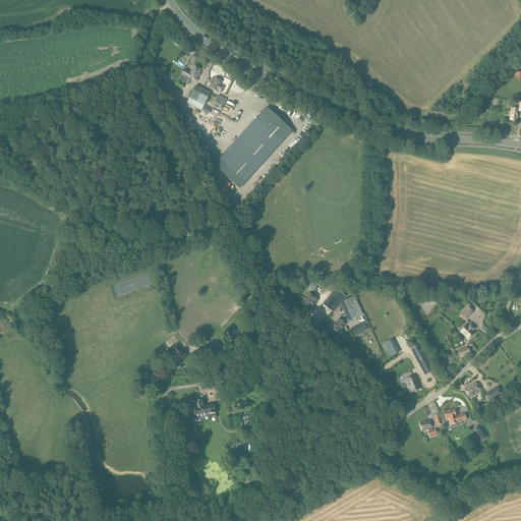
[(191,78),(196,80),(201,71),(193,67),(190,73),(186,70),(183,75),(182,75),(181,78),(188,81),(189,79),(191,78)]
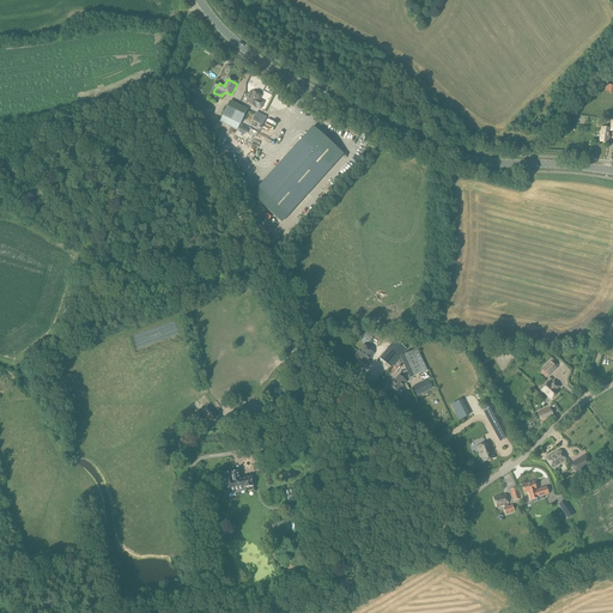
[(260,99),(261,96),(253,91),(253,92),(250,92),(247,98),(249,99),(247,103),(255,108),(256,107),(260,109),(263,102),(260,99)]
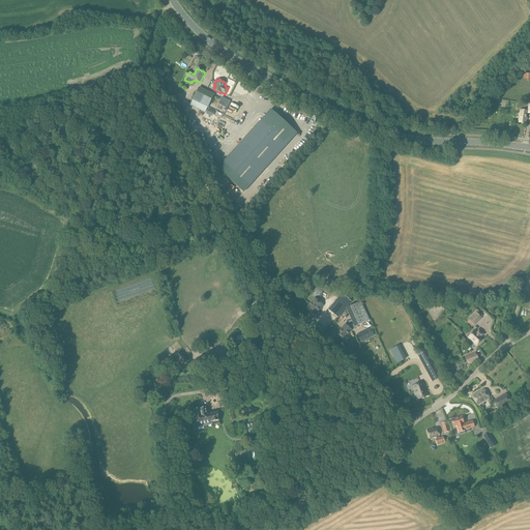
[(205,113),(213,95),(199,88),(189,106),(205,113)]
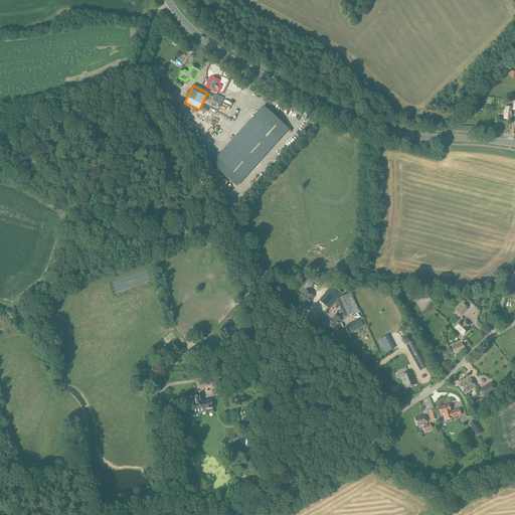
[(215,95),(212,101),(220,105),(223,99),(215,95)]
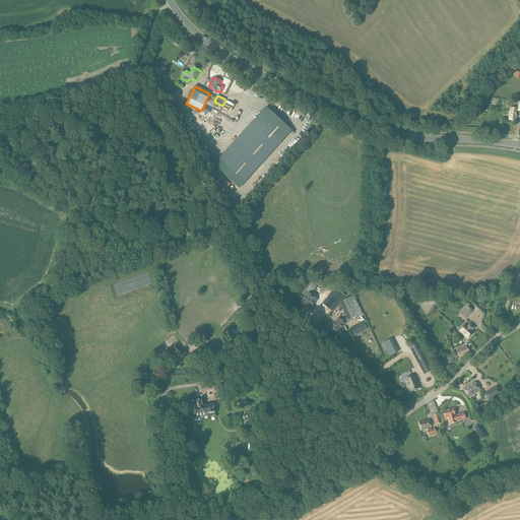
[(519,111),(519,103),(518,110),(510,109),(509,116),(510,116),(510,120),(515,121),(515,118),(516,119),(517,111),(519,111)]
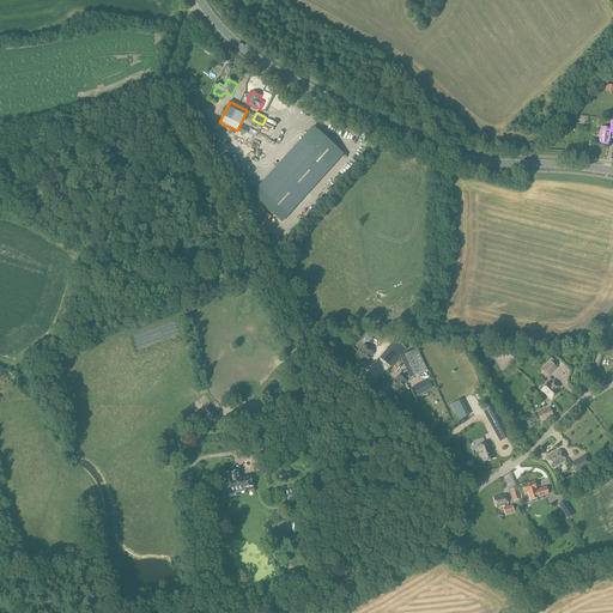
[(248,143),(259,143),(259,138),(259,129),(248,129),(248,143)]
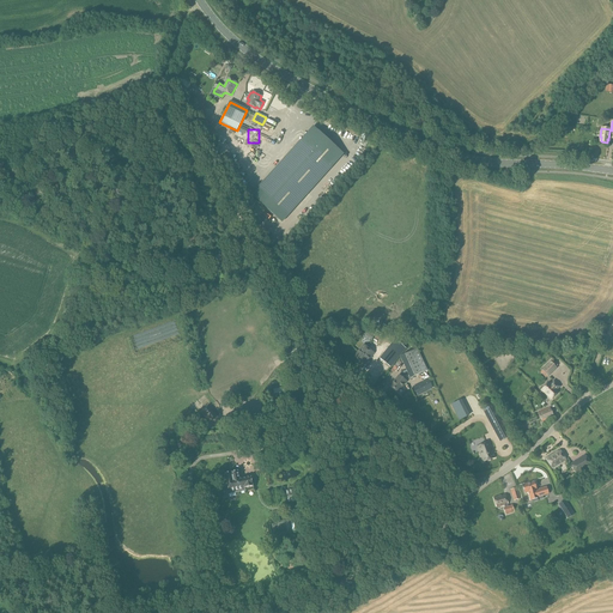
[(281,222),(343,153),(315,129),(254,198),(281,222)]
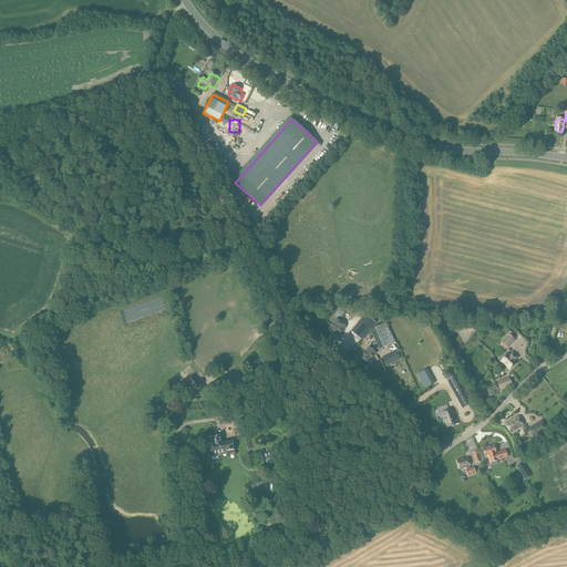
[(366,315),(351,331),(361,340),(375,322),(366,315)]
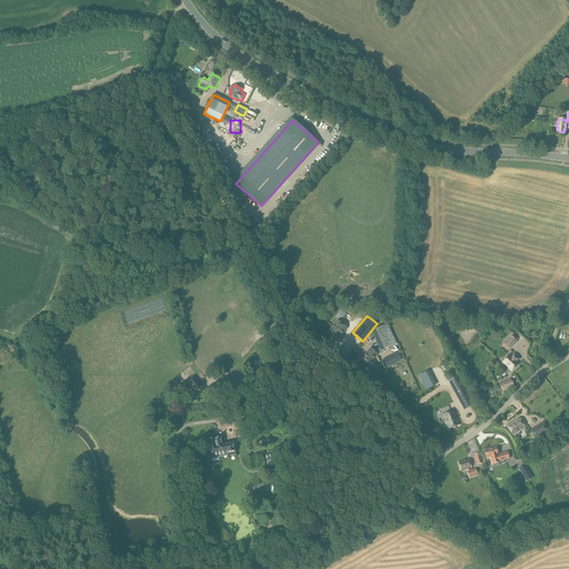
[(338,339),(347,328),(338,321),(329,331),(338,339)]
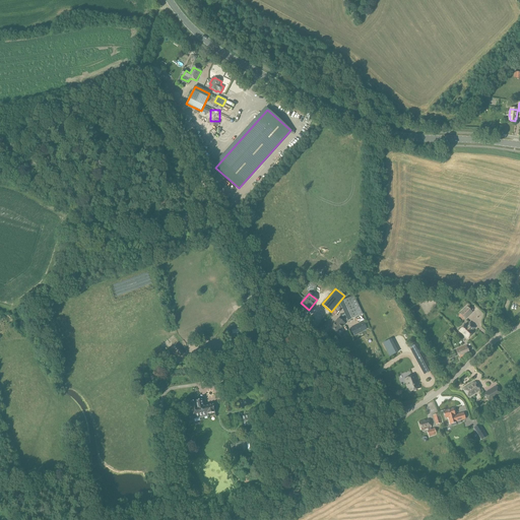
[(349,320),(363,315),(354,297),(341,303),(349,320)]
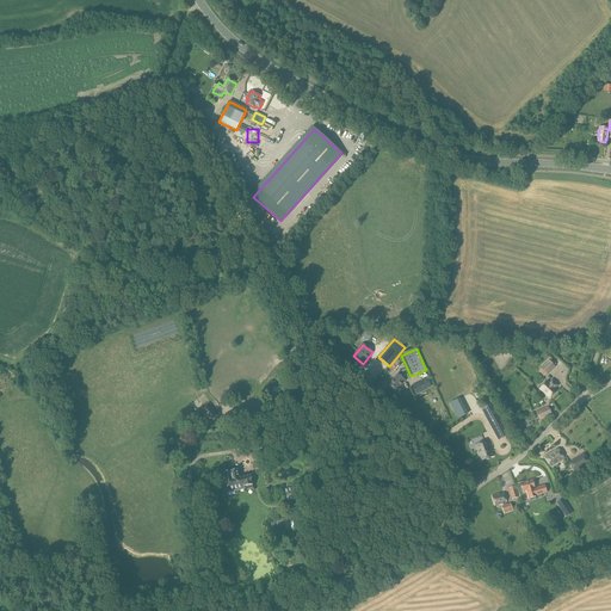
[(292,387),(301,383),(291,356),(283,359),(292,387)]
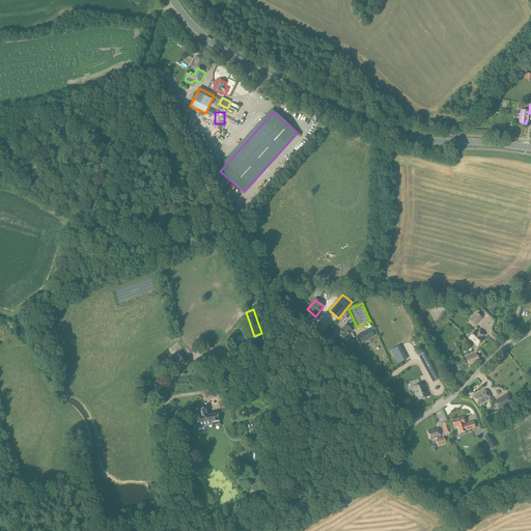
[(481,318),(476,313),(469,320),(474,326),(481,318)]
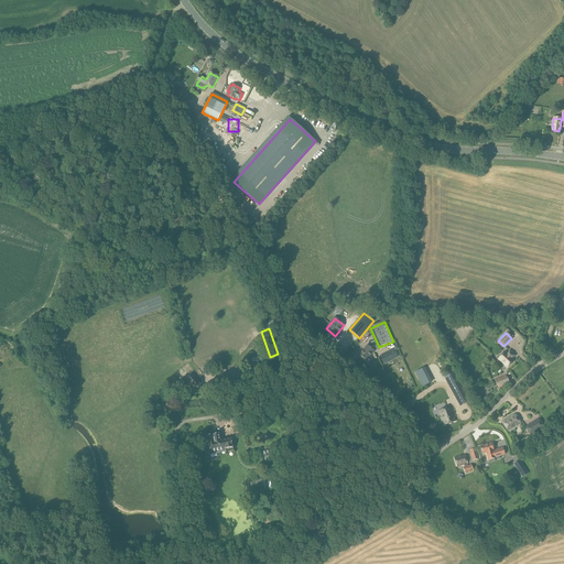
[(351,351),(359,342),(351,336),(344,346),(351,351)]
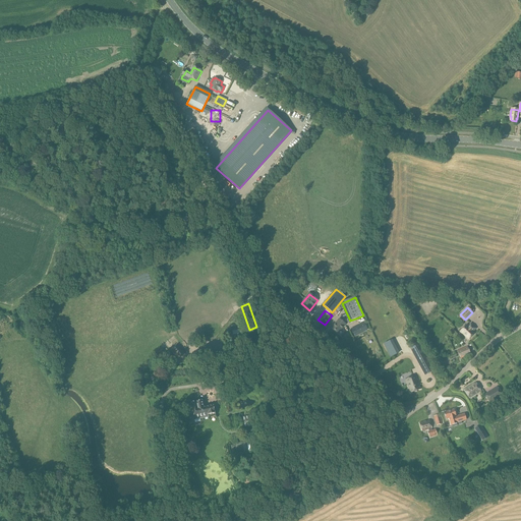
[(338,334),(346,325),(339,319),(331,329),(338,334)]
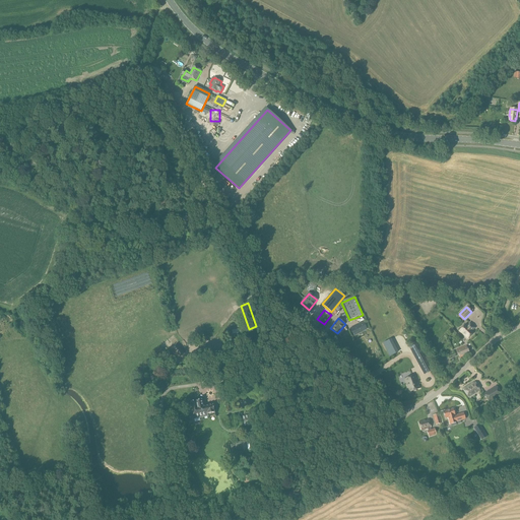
[(363,322),(349,328),(353,335),(367,329),(363,322)]
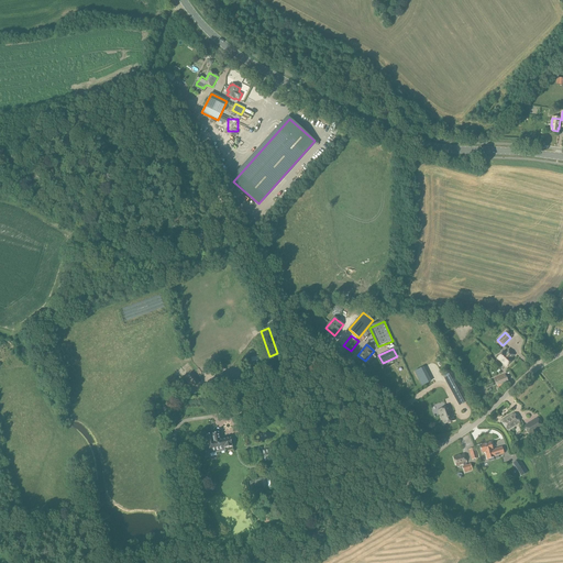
[(504,352),(497,359),(506,367),(512,361),(509,359),(510,357),(511,357),(514,355),(508,351),(505,354),(504,352)]
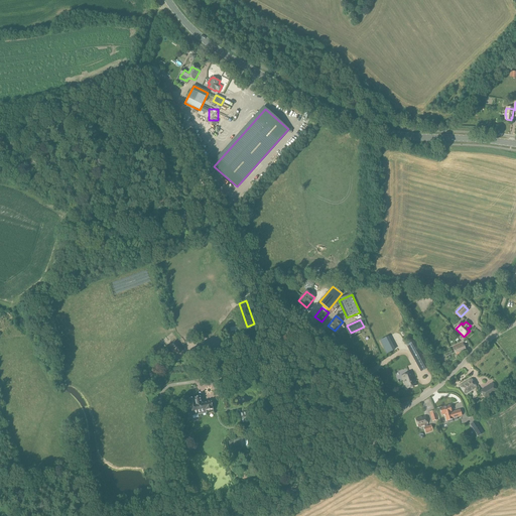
[(231,346),(243,344),(240,330),(228,333),(231,346)]
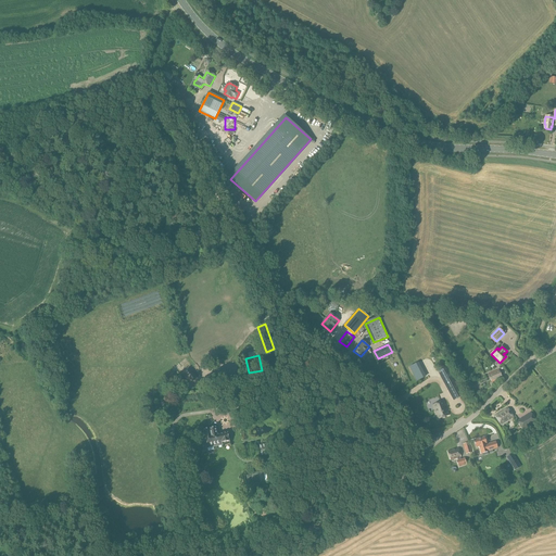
[(413,365),(418,379),(427,376),(421,362),(413,365)]
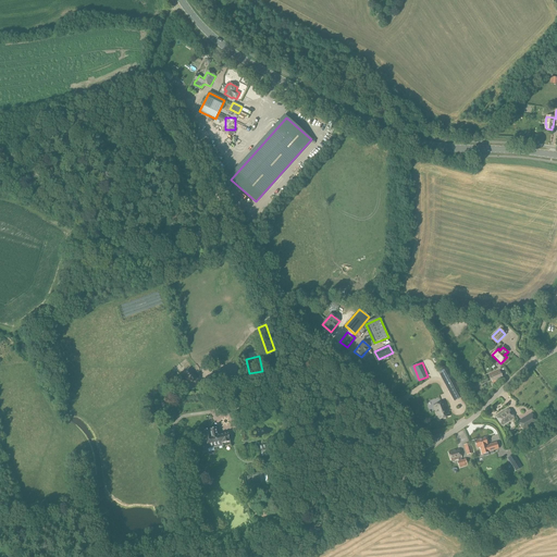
[(454,400),(463,395),(448,367),(438,372),(454,400)]
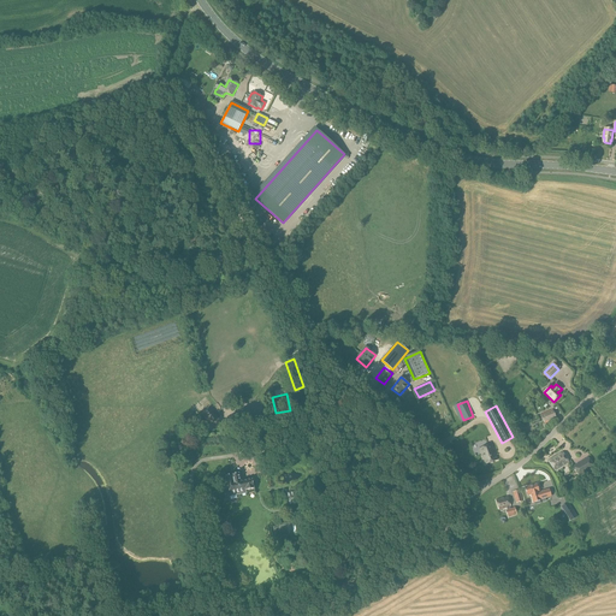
[(201,414),(211,425),(219,418),(211,407),(201,414)]
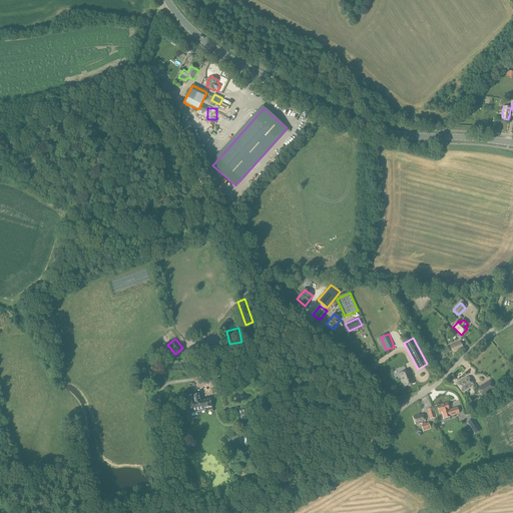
[(453,353),(462,349),(459,343),(450,346),(453,353)]
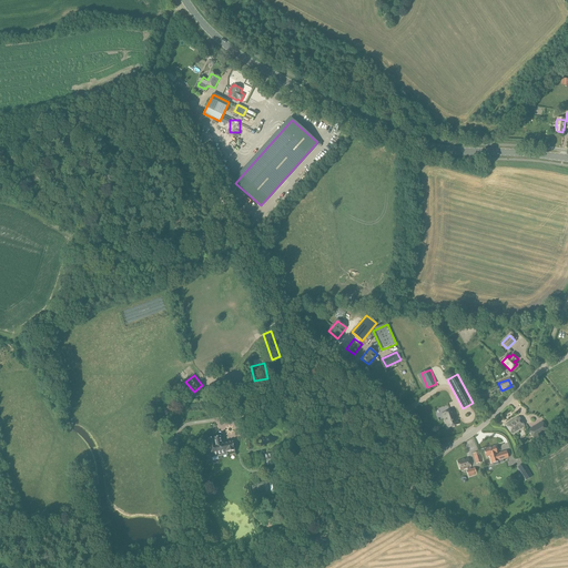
[(444,381),(433,386),(436,392),(447,385),(444,381)]
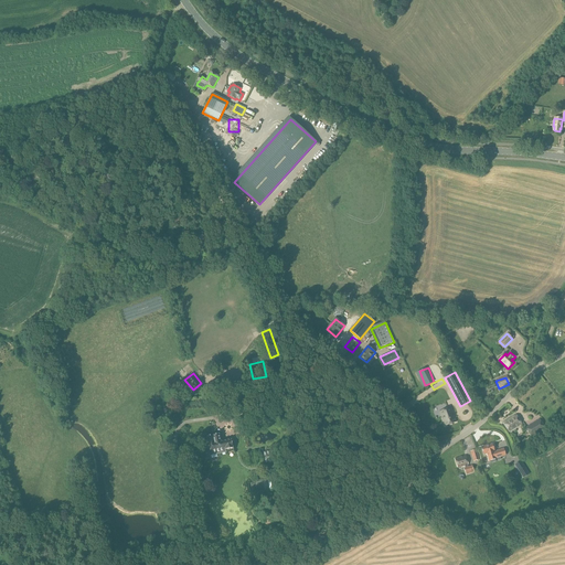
[(232,411),(237,409),(234,393),(228,394),(232,411)]
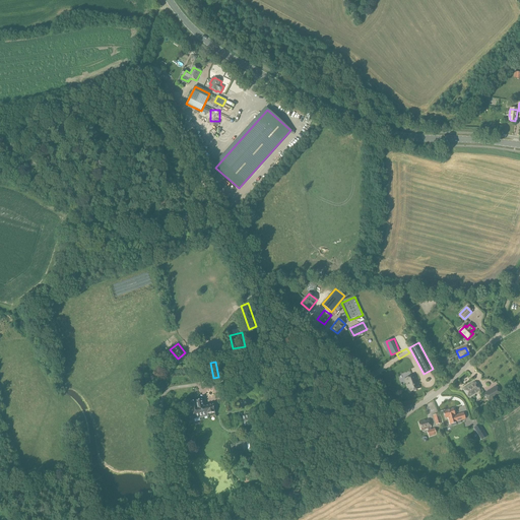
[(404,379),(409,392),(419,388),(417,382),(418,382),(417,379),(416,379),(414,375),(404,379)]
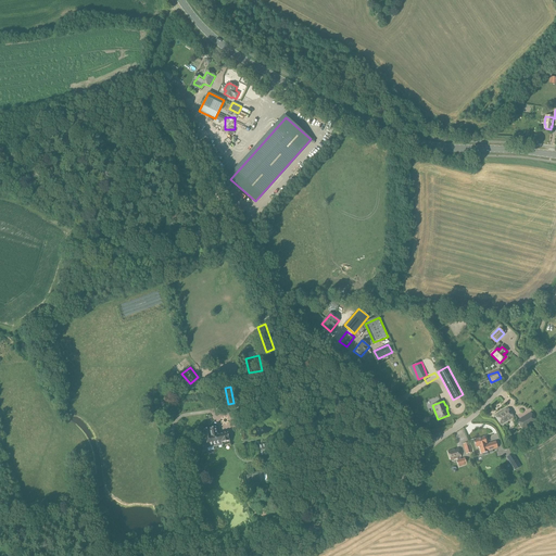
[(502,426),(513,418),(507,409),(495,416),(502,426)]
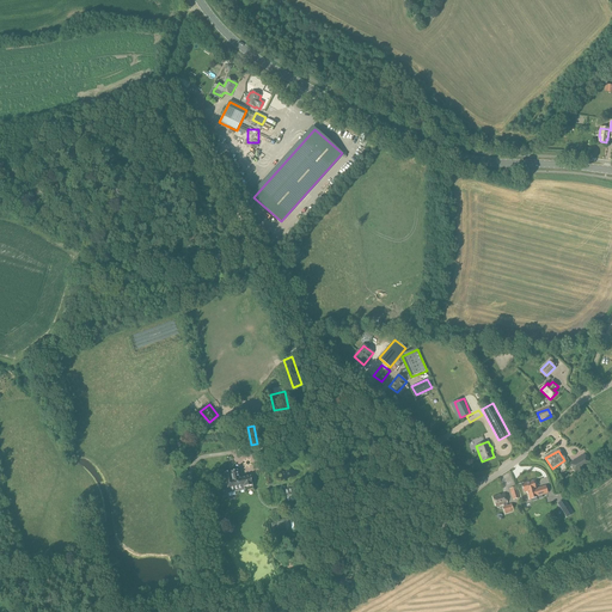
[(576,471),(589,464),(586,456),(571,464),(576,471)]
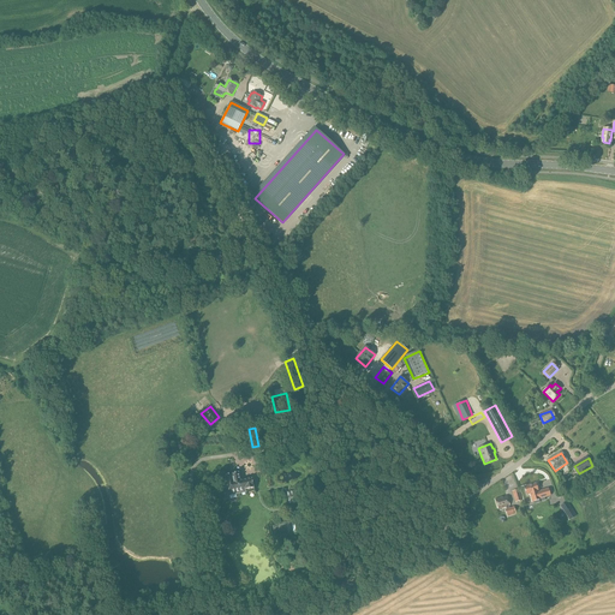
[(240,481),(238,473),(232,475),(225,476),(228,493),(230,496),(246,493),(245,490),(254,488),(254,485),(252,478),(240,481)]
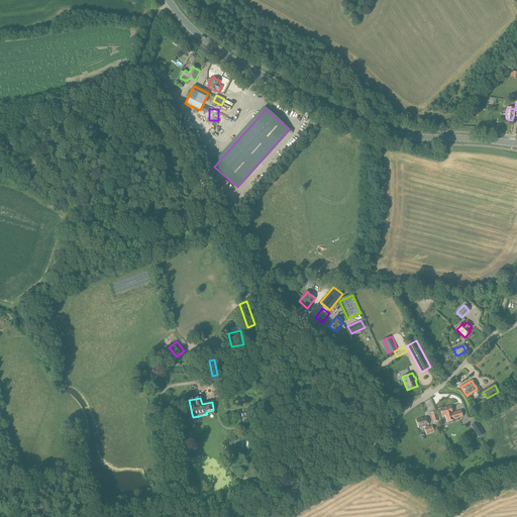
[(460,410),(452,413),(450,406),(440,409),(442,416),(445,415),(447,422),(454,420),(453,419),(462,417),(460,410)]
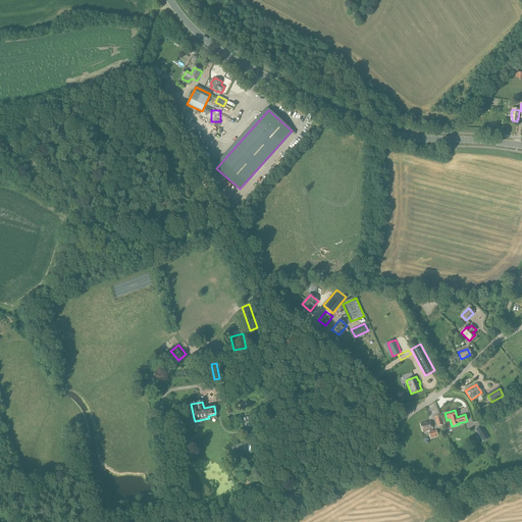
[(440,415),(434,417),(437,426),(444,424),(440,415)]
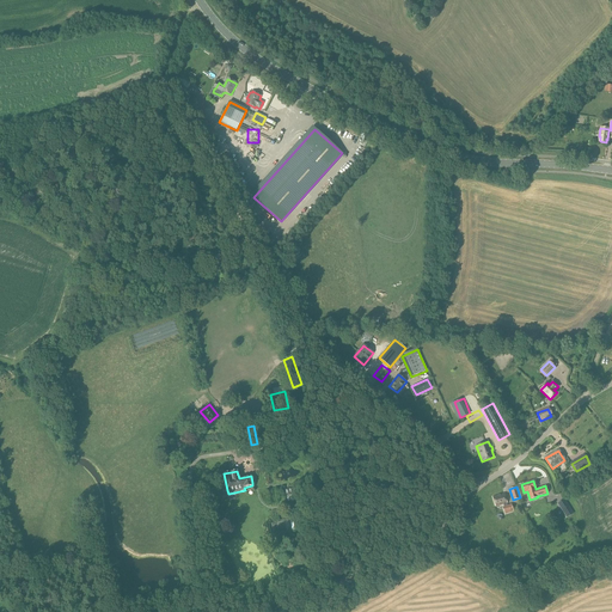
[(288,501),(299,500),(297,488),(286,489),(288,501)]
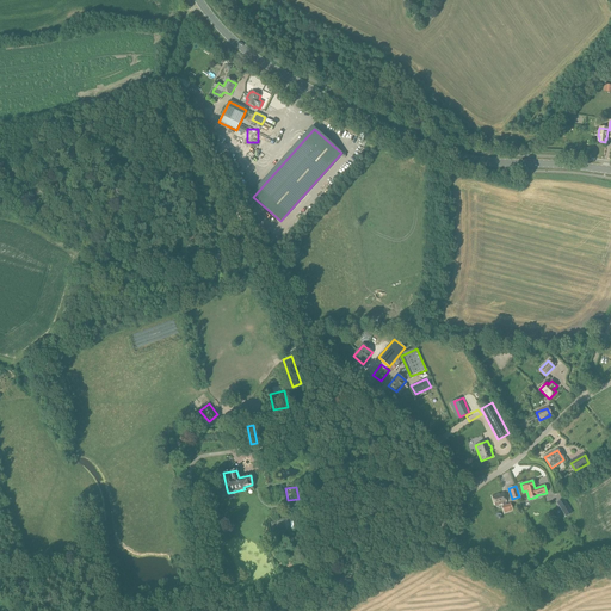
[(506,505),(506,503),(504,493),(492,497),(495,506),(503,504),(504,506),(503,506),(504,513),(512,511),(511,504),(506,505)]
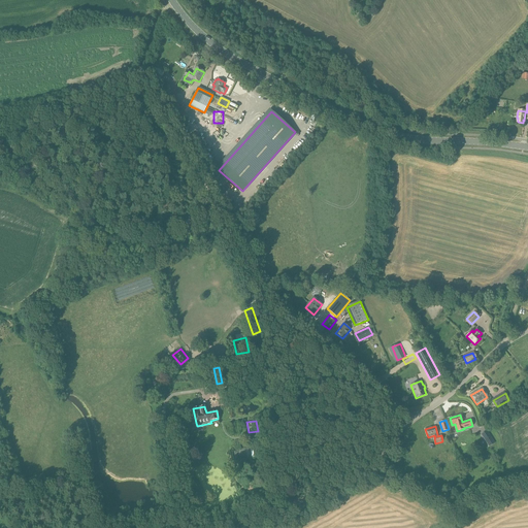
[(489,433),(483,437),(489,447),(494,442),(489,433)]
